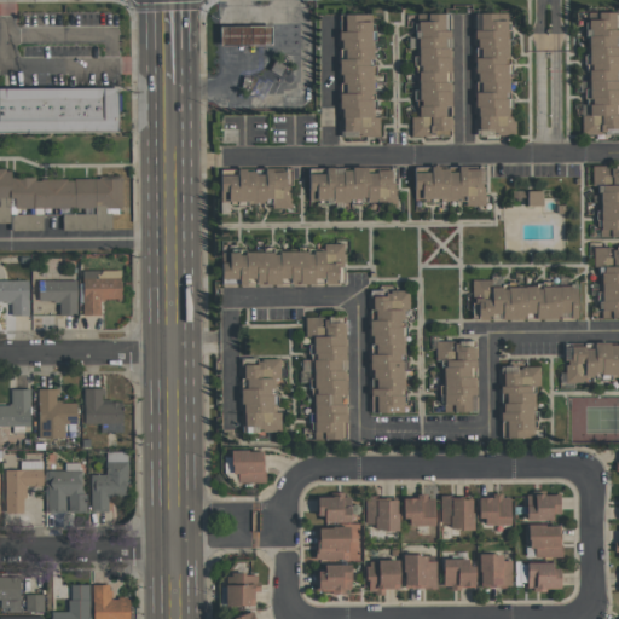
[(618,134),(618,29),(613,29),(613,12),(597,12),(597,21),(588,21),(588,105),(583,105),(583,136),(618,134)]
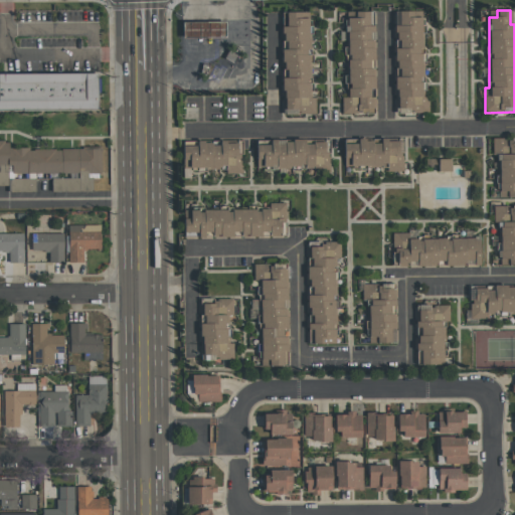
[(342,114),(375,113),(375,97),(369,98),(369,89),(373,88),(372,59),(374,59),(373,11),(347,12),(347,29),(339,30),(340,41),(346,41),(348,97),(341,97),(342,114)]
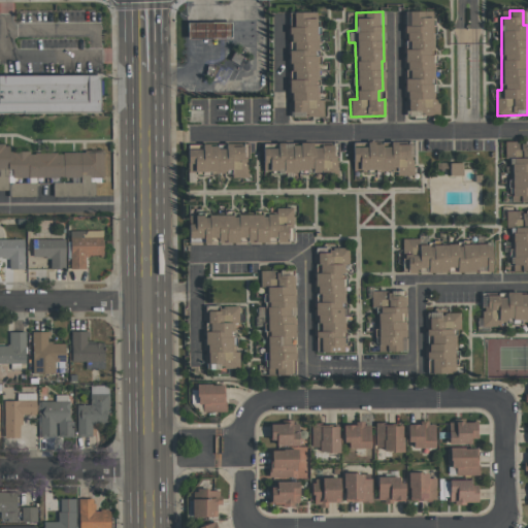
[(404,116),(438,116),(438,96),(435,96),(433,18),(423,18),(423,11),(403,11),(403,40),(409,40),(409,50),(403,50),(403,69),(409,69),(410,78),(404,78),(404,116)]
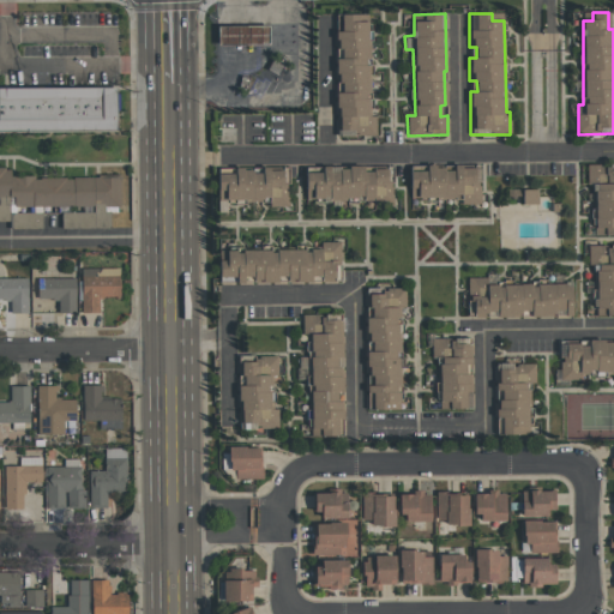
[(375,136),(375,116),(368,116),(368,22),(359,22),(359,14),(336,14),(336,48),(342,48),(342,59),(336,59),(336,82),(342,82),(342,92),(336,92),(336,128),(356,128),(356,136),(375,136)]
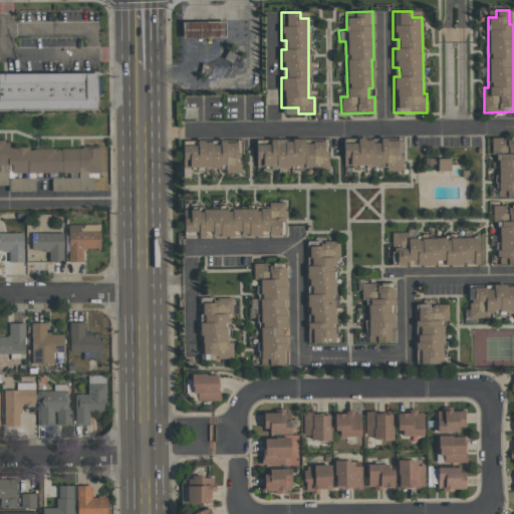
[(183,23),(183,38),(225,38),(225,22),(183,23)]
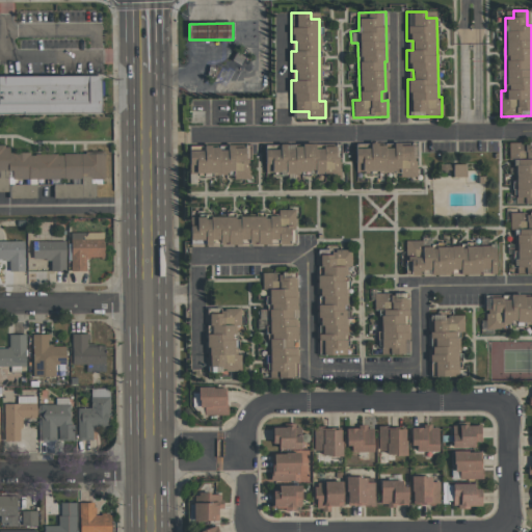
[(0,77),(0,114),(105,114),(104,77),(0,77)]
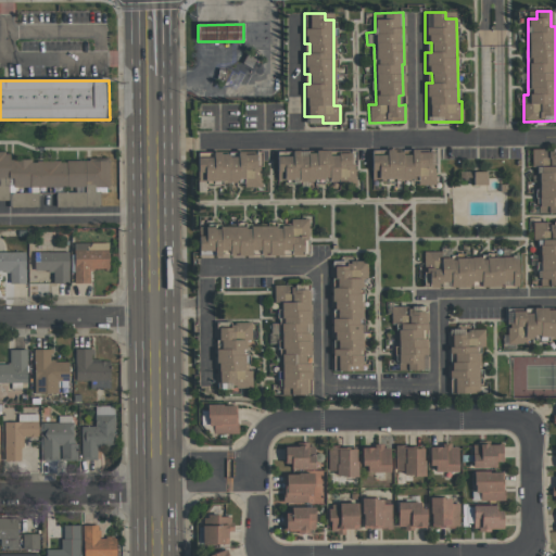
[(538,213),(555,213),(555,149),(531,149),(531,166),(538,166),(538,213)]
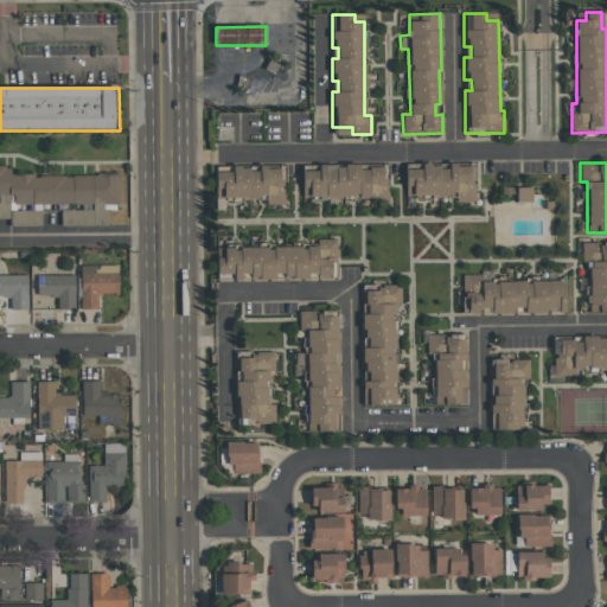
[(385,197),(385,164),(301,166),(302,199),(385,197)]
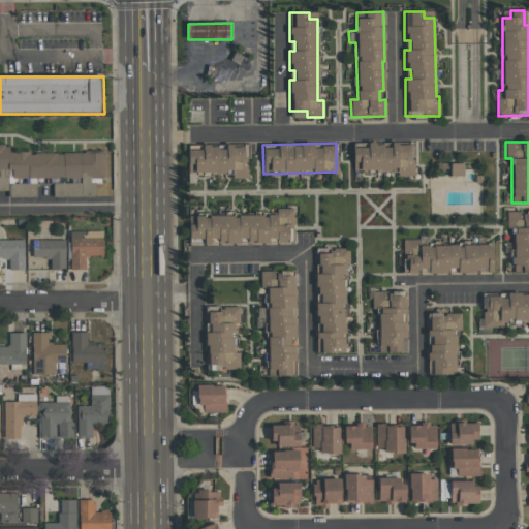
[(352,144),(353,170),(397,169),(397,177),(414,176),(413,143),(352,144)]
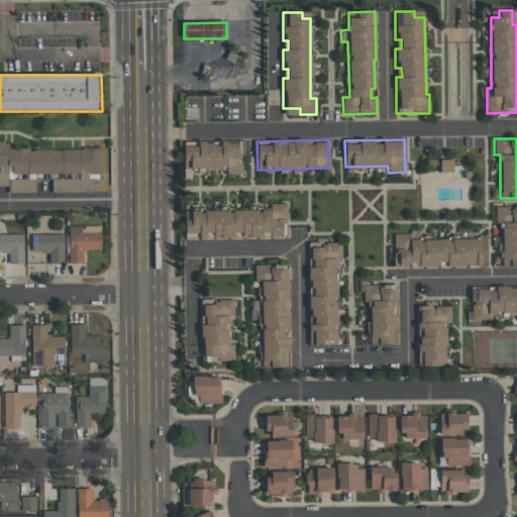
[(100,149),(32,150),(26,148),(16,148),(1,141),(0,140),(0,186),(7,186),(13,175),(67,174),(61,179),(61,190),(62,190),(75,190),(78,184),(78,173),(82,175),(100,175),(100,149)]
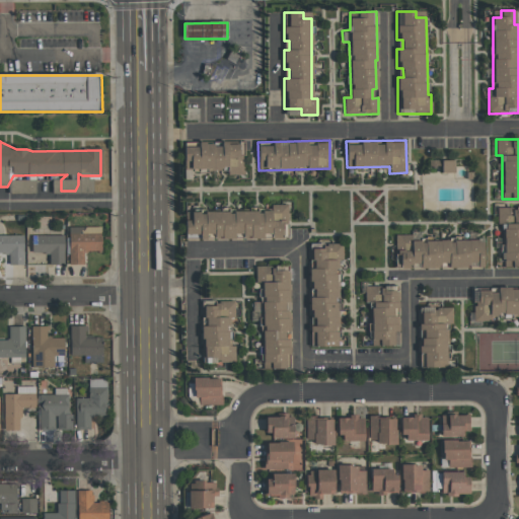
[(243,142),(183,142),(184,169),(227,169),(228,175),(243,175),(243,142)]
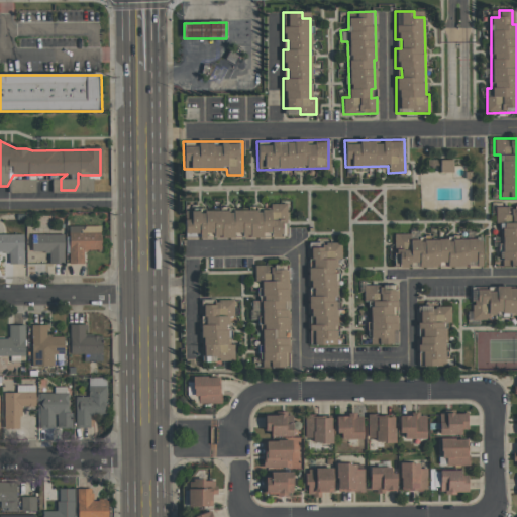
[(452,160),(426,160),(426,166),(439,166),(439,172),(452,173),(452,160)]
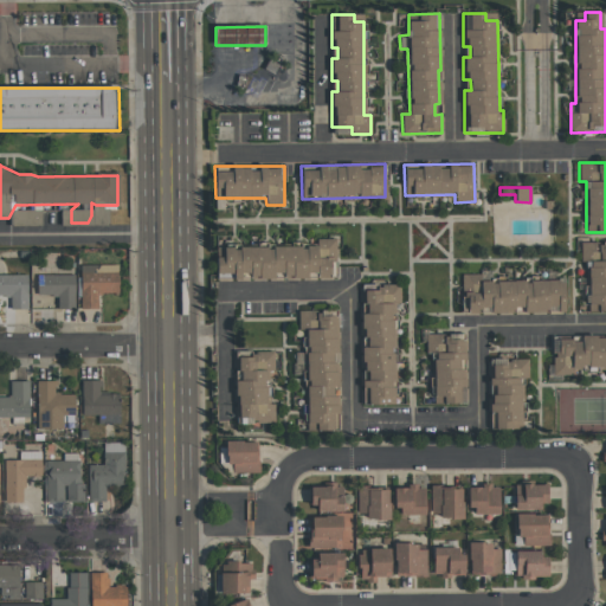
[(40,225),(40,210),(11,211),(12,226),(40,225)]
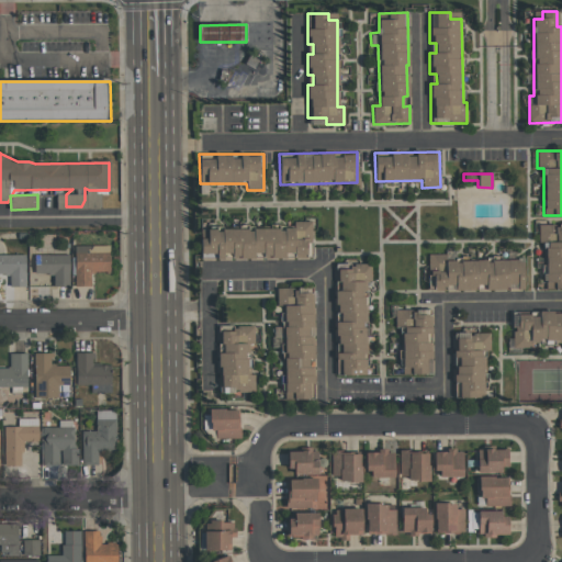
[(208,229),(208,238),(200,238),(200,254),(216,254),(216,259),(259,259),(259,258),(311,258),(311,236),(311,221),(293,221),(293,228),(208,229)]
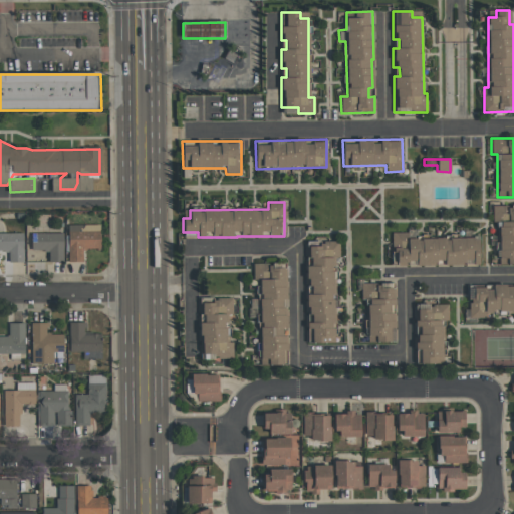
[(513,220),(513,205),(492,206),(492,221),(513,220)]
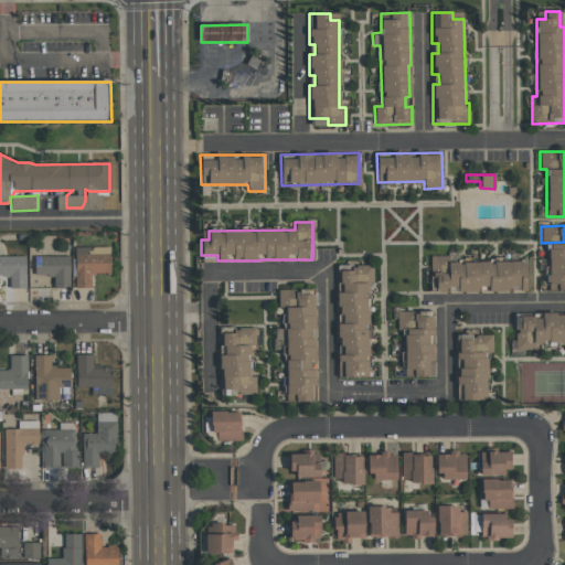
[(546,290),(564,290),(564,243),(547,243),(546,290)]
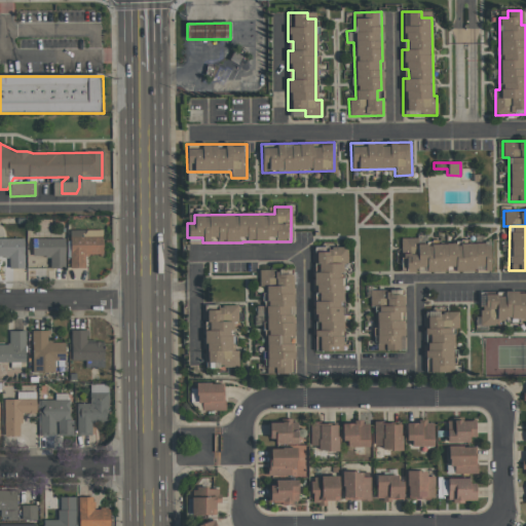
[(83,235),(83,230),(70,230),(69,267),(84,268),(84,255),(102,255),(102,236),(83,235)]
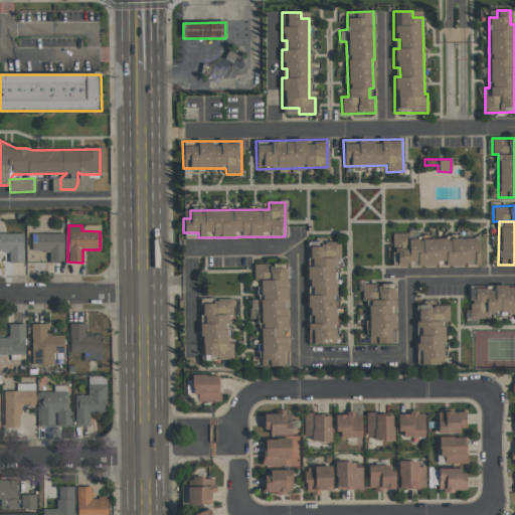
[(480,266),(479,237),(418,238),(418,232),(393,233),(393,267),(480,266)]
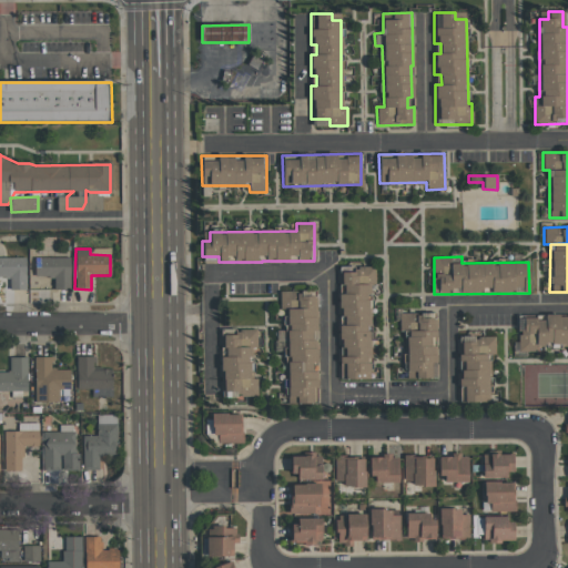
[(26,257),(0,257),(0,277),(9,279),(9,291),(26,291),(26,257)]
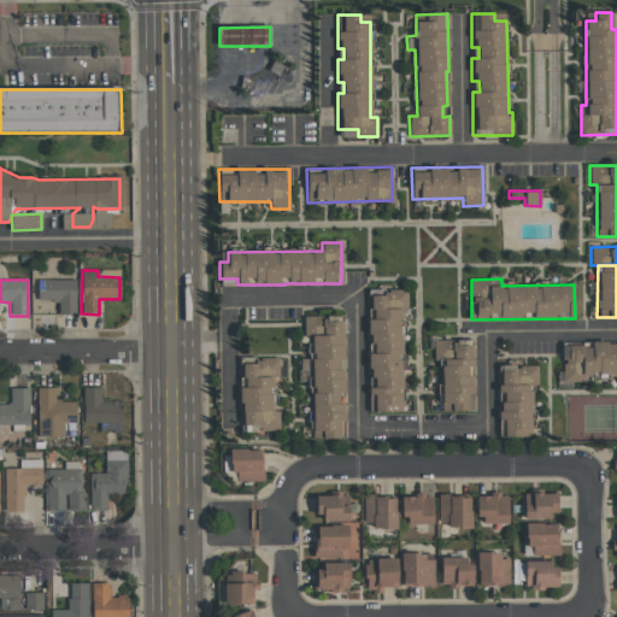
[(75,280),(37,280),(37,301),(58,300),(58,315),(75,315),(75,280)]
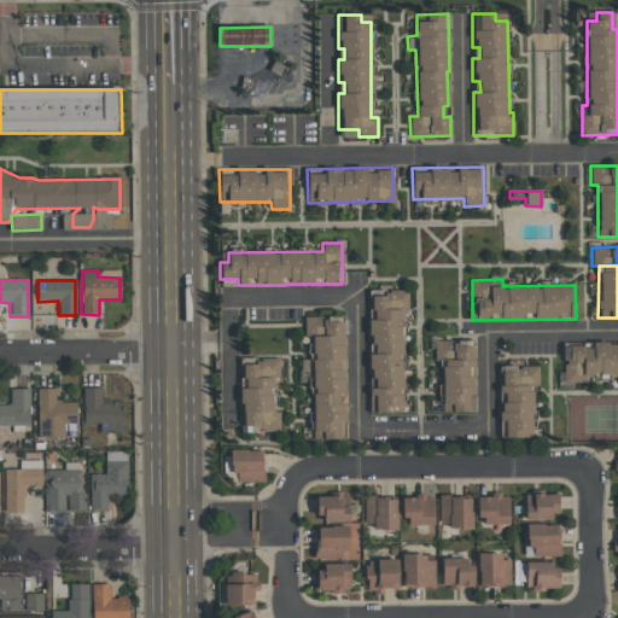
[(402,413),(402,309),(407,309),(407,290),(369,290),(369,355),(371,355),(371,392),(377,392),(377,413),(402,413)]
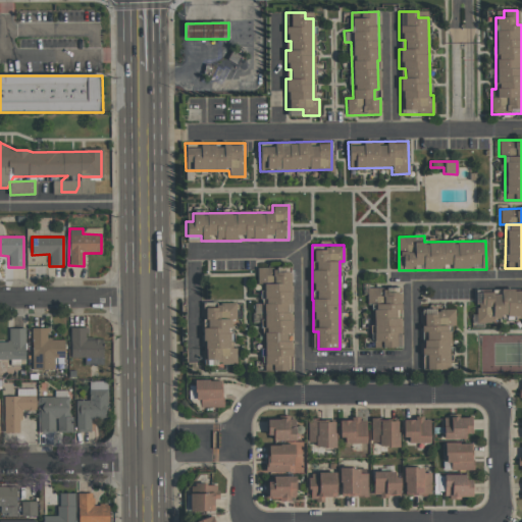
[(264,371),(292,370),(289,267),(256,267),(257,285),(264,284),(265,304),(254,304),(254,318),(262,318),(264,371)]
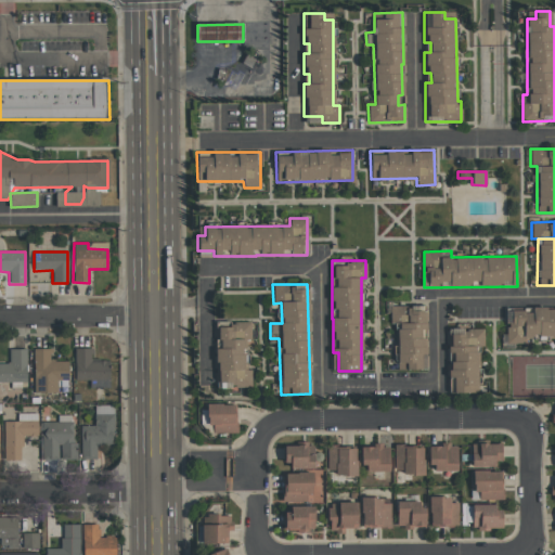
[(424,370),(424,328),(425,328),(425,306),(389,306),(389,324),(396,324),(396,370),(424,370)]
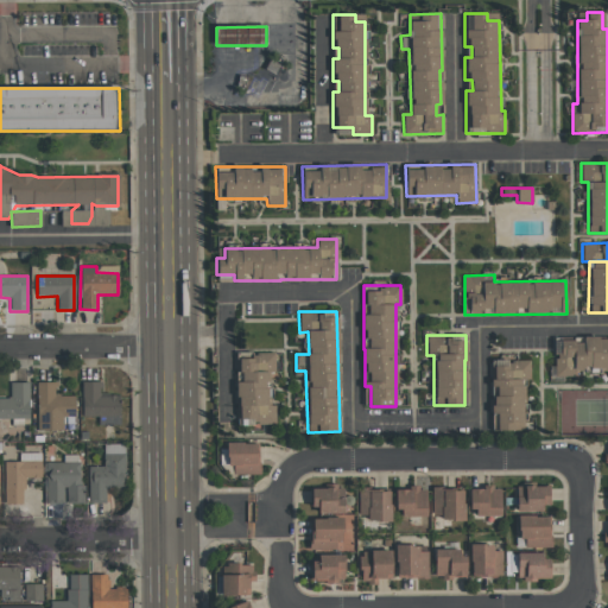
[(555,377),(574,377),(574,368),(607,368),(607,337),(553,339),(555,377)]
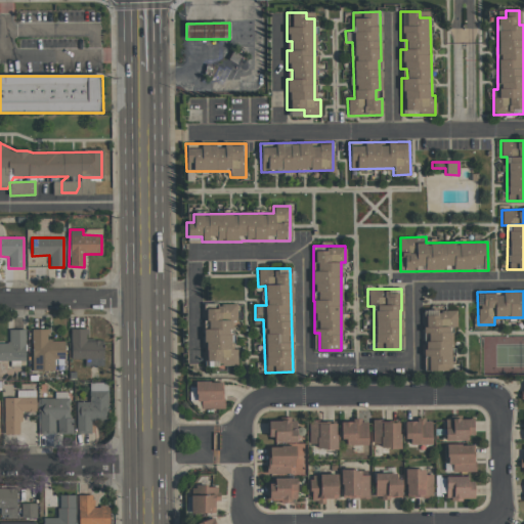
[(237,365),(236,349),(231,349),(230,321),(236,321),(236,304),(217,304),(217,309),(205,309),(205,330),(203,330),(204,366),(237,365)]
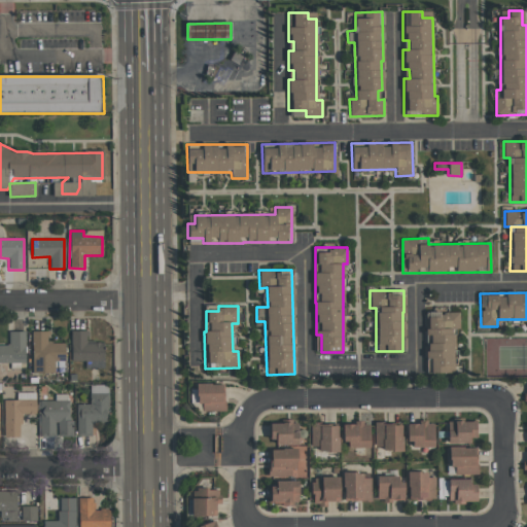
[(453,373),(453,328),(459,328),(459,312),(425,312),(425,335),(427,335),(427,358),(430,358),(430,373),(453,373)]
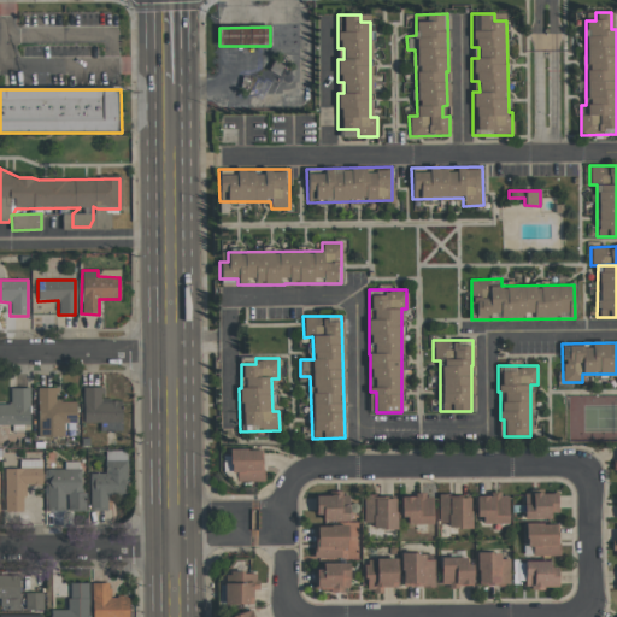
[(64,436),(64,422),(76,422),(76,400),(58,400),(57,387),(36,388),(37,436),(64,436)]
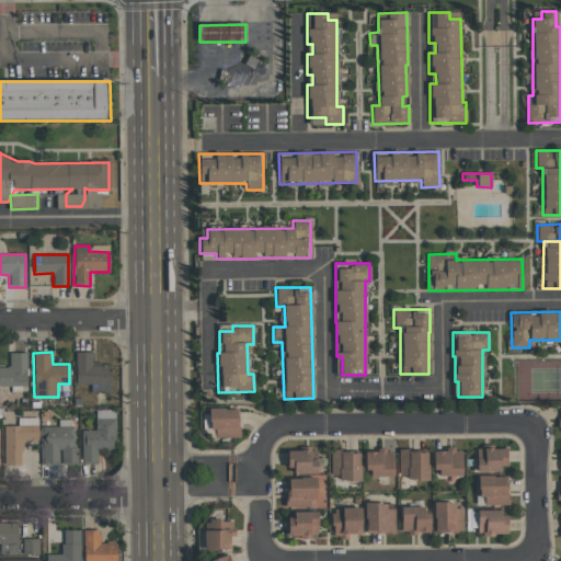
[(111,391),(110,364),(93,364),(93,352),(76,352),(76,385),(90,385),(90,391),(111,391)]
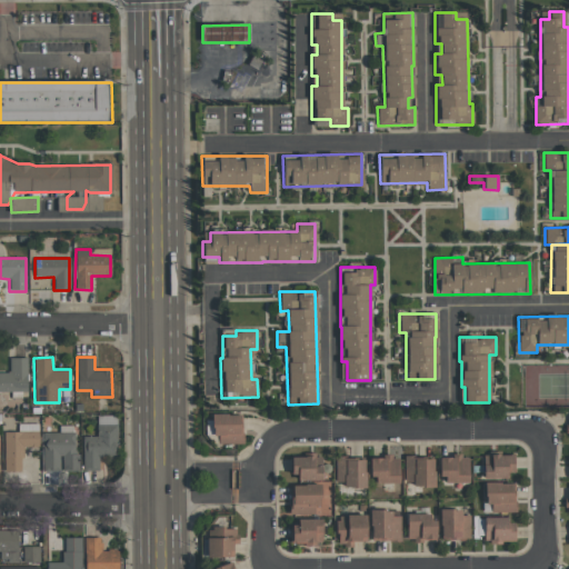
[(0,391),(28,391),(27,358),(9,358),(9,372),(0,371),(0,391)]
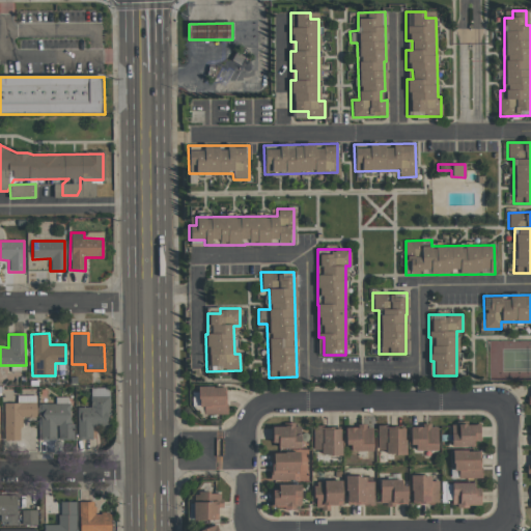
[(77,408),(77,440),(91,439),(91,425),(109,425),(108,387),(90,387),(90,407),(77,408)]
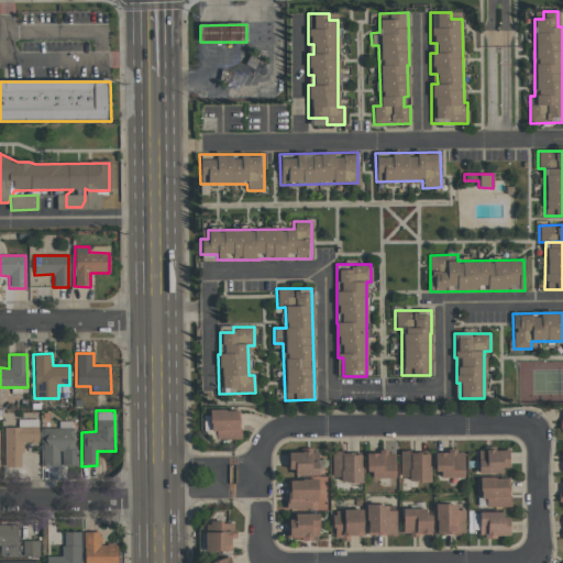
[(211,439),(239,439),(239,410),(210,410),(211,439)]
